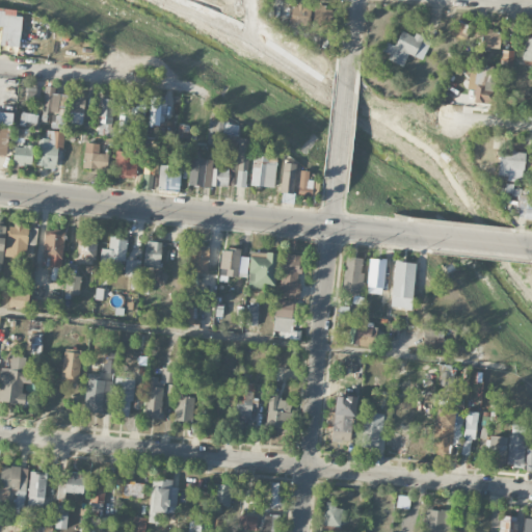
[(290,25),(309,27),(311,7),(292,5),(290,25)]
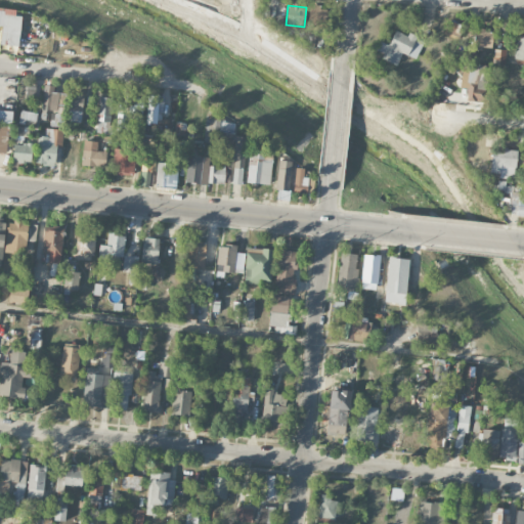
[(324,31),(326,7),(309,6),(307,30),(324,31)]
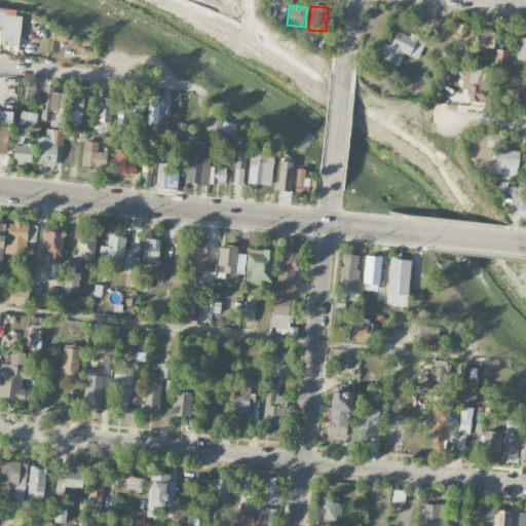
[(0,26),(2,27),(1,45),(20,46),(22,11),(0,9),(0,26)]
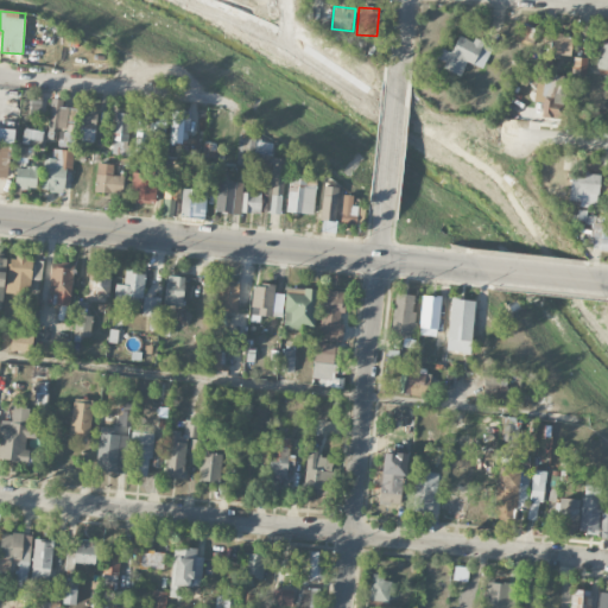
[(531,44),(536,30),(520,25),(515,39),(531,44)]
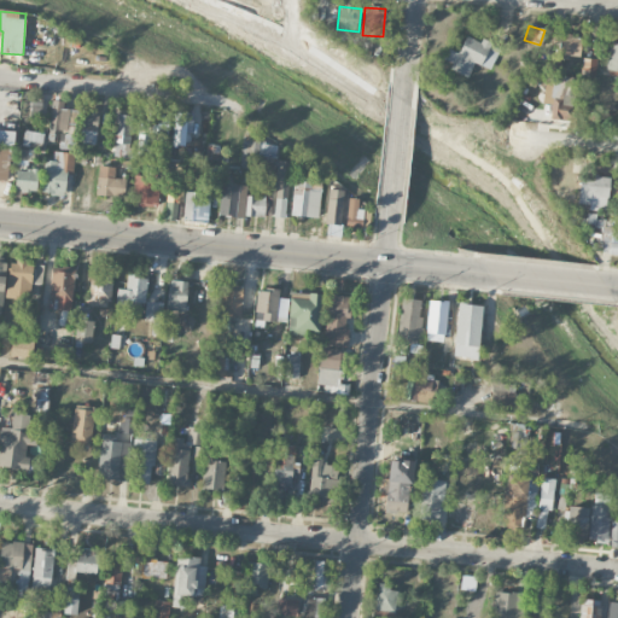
[(581,56),(581,35),(560,34),(559,56),(581,56)]
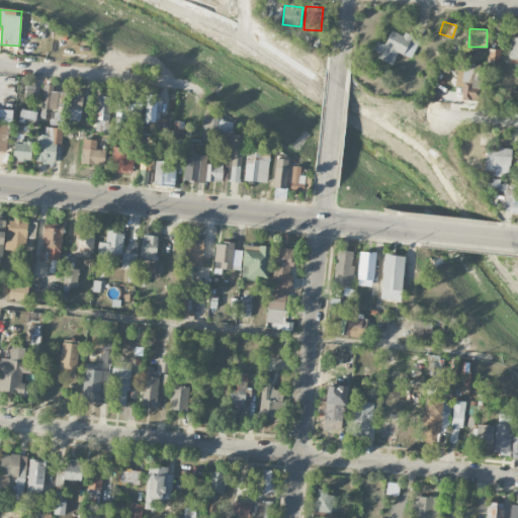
[(393,63),(398,53),(411,58),(420,38),(405,32),(403,35),(391,29),(384,45),(376,40),(370,53),(393,63)]
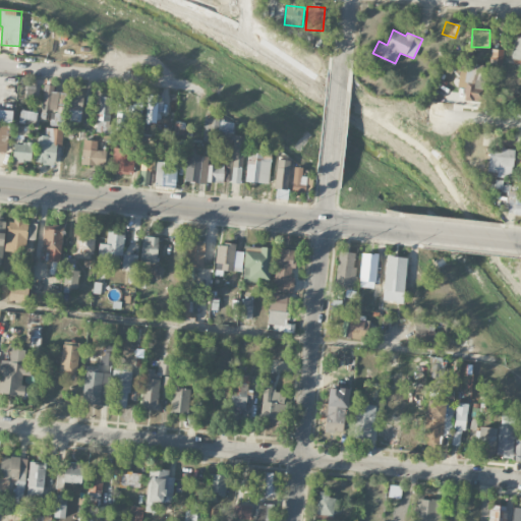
[(520,35),(512,35),(511,59),(520,59),(520,35)]
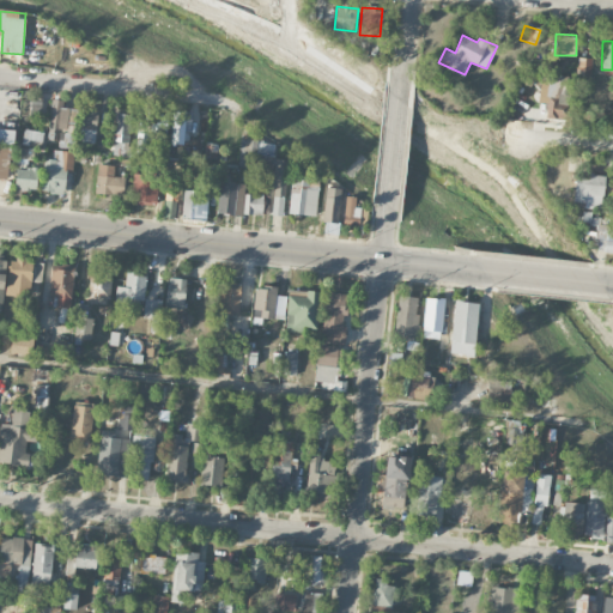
[(592,58),(577,58),(577,76),(592,76),(592,58)]
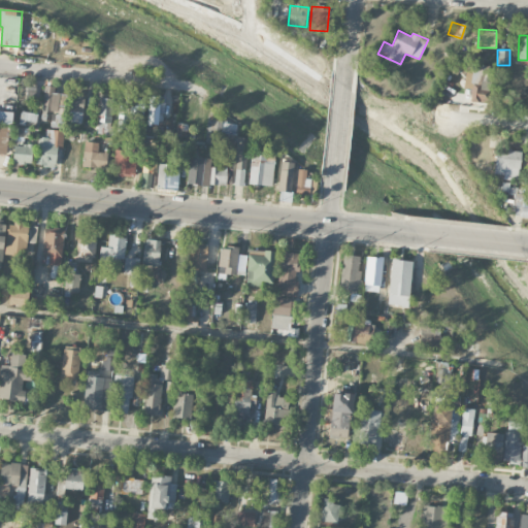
[(463,61),(455,58),(450,72),(458,74),(463,61)]
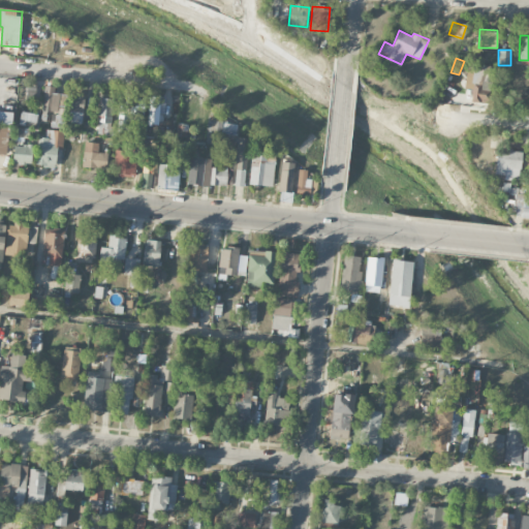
[(487,102),(488,65),(467,65),(466,89),(471,89),(471,101),(487,102)]
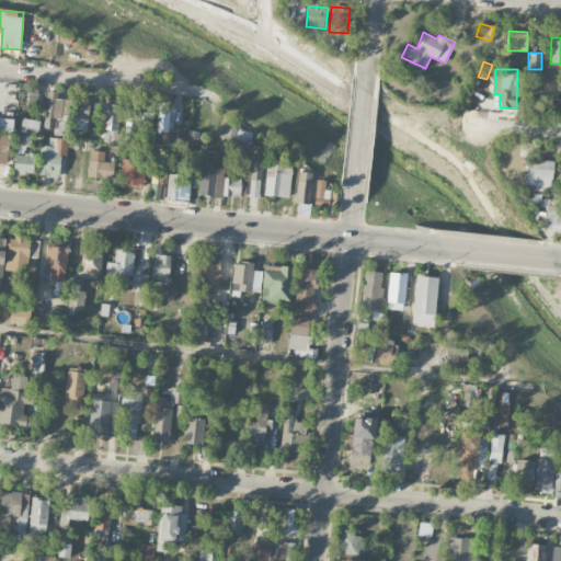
[(58,91),(47,91),(46,116),(68,117),(69,100),(57,99),(58,91)]
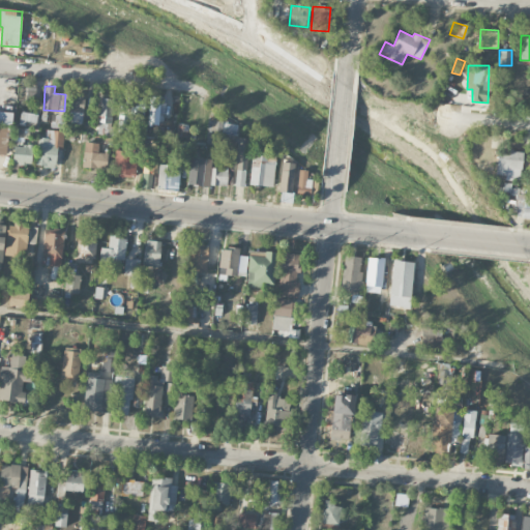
[(27,99),(35,100),(35,87),(27,87),(27,99)]
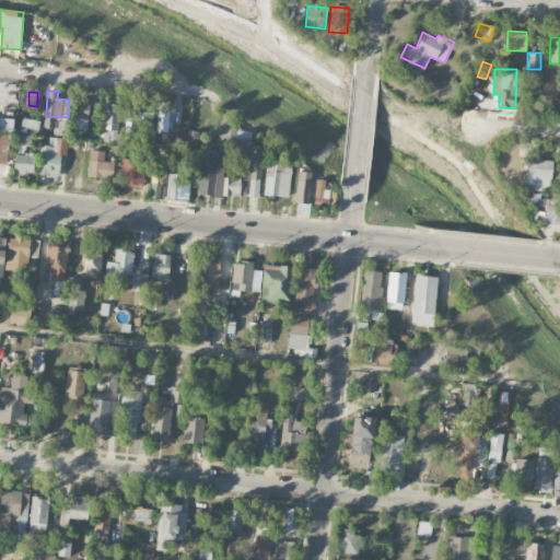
[(85,131),(91,102),(77,98),(71,128),(85,131)]
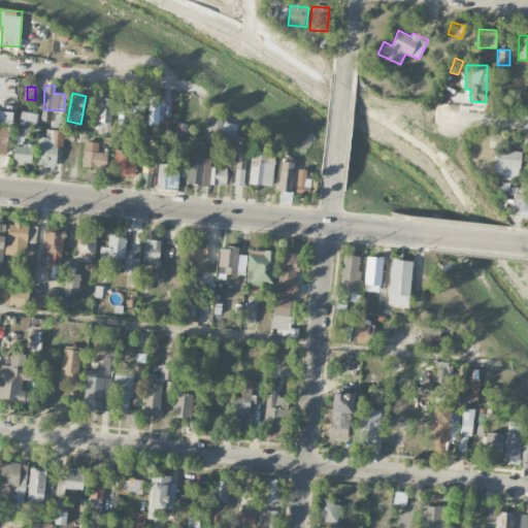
[(159,96),(147,95),(147,124),(159,124),(159,96)]
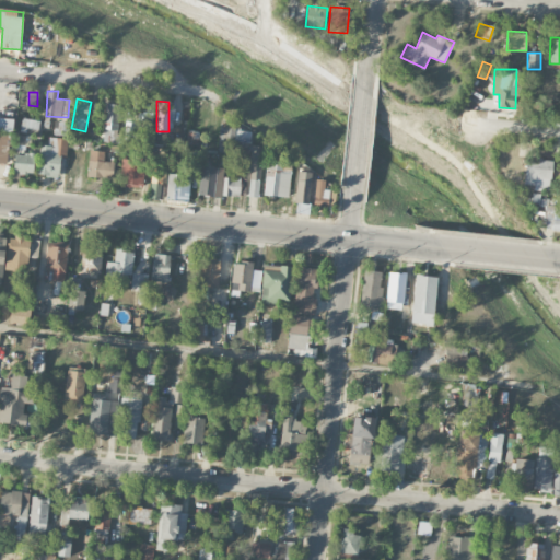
[(120,104),(105,103),(103,140),(132,142),(133,121),(124,120),(124,132),(118,132),(120,104)]
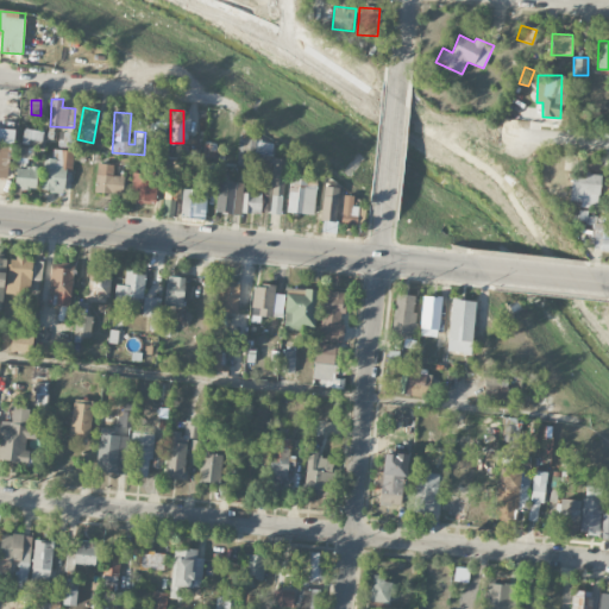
[(149,131),(165,132),(167,124),(150,121),(149,131)]
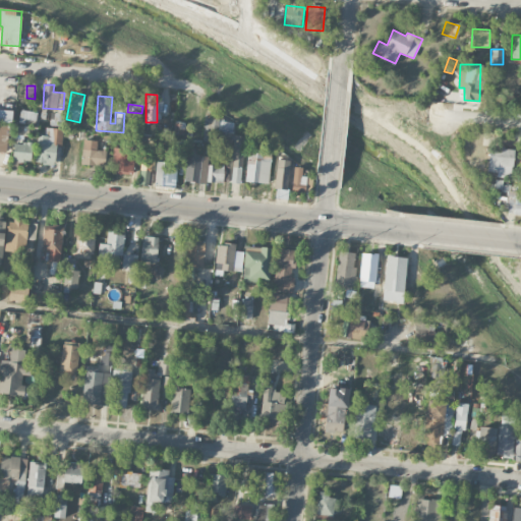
[(37,113),(21,110),(20,119),(35,121),(37,113)]
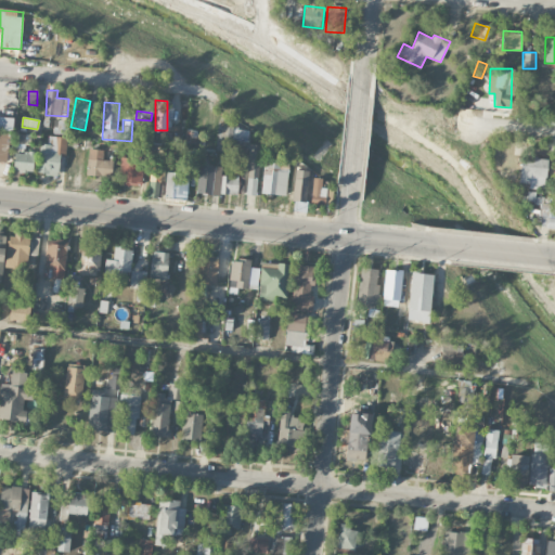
[(217,152),(247,154),(248,128),(218,126),(217,152)]
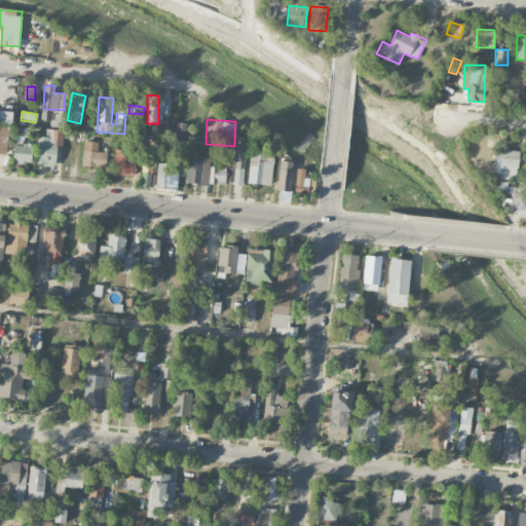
[(186,136),(187,123),(177,122),(175,135),(186,136)]
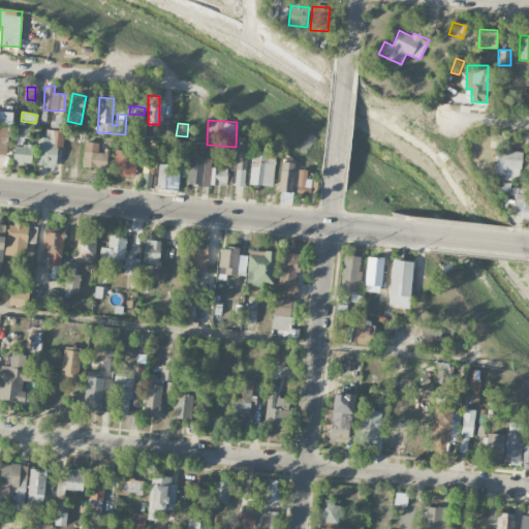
[(45,136),(37,136),(36,166),(56,166),(57,149),(63,149),(64,130),(47,130),(45,136)]
